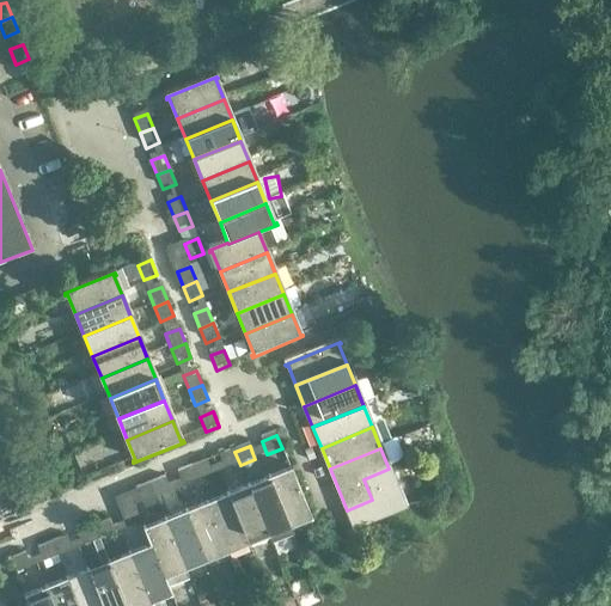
[(240,465),(234,452),(220,458),(226,471),(240,465)]
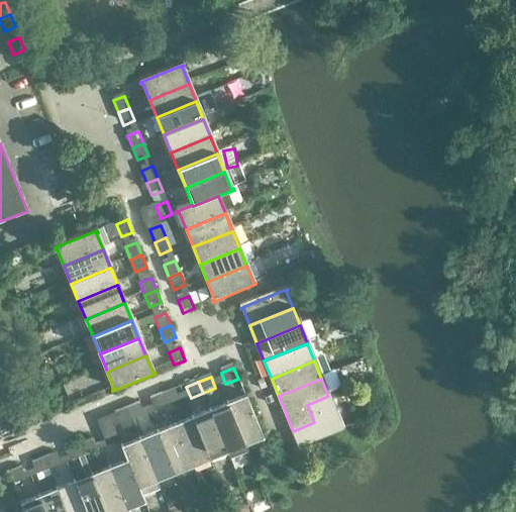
[(267,390),(264,382),(258,384),(261,392),(267,390)]
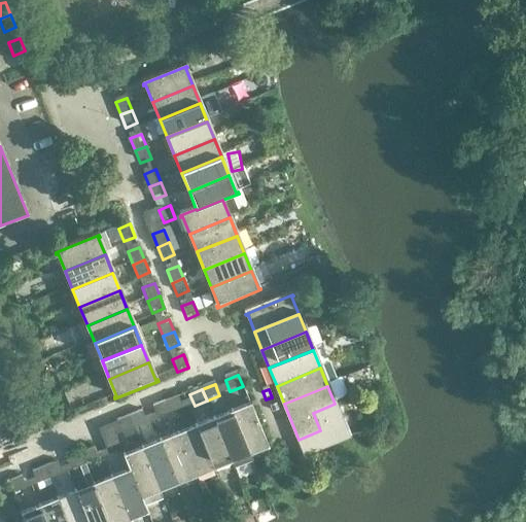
[(183,411),(179,399),(166,404),(171,416),(183,411)]
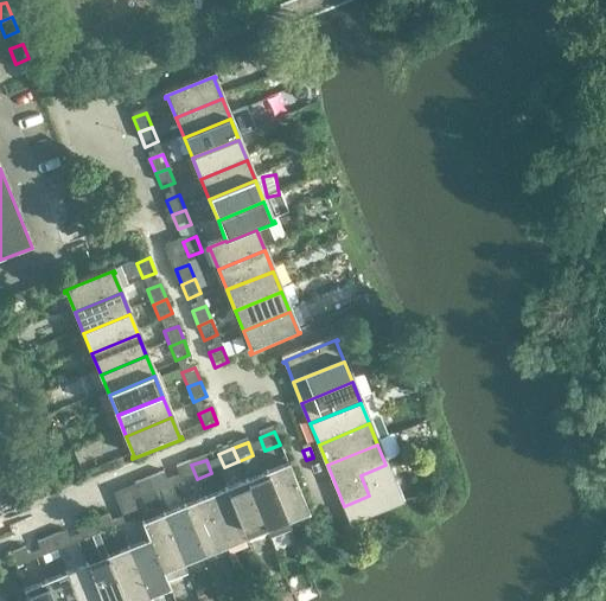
[(197,479),(191,465),(177,472),(183,485),(197,479)]
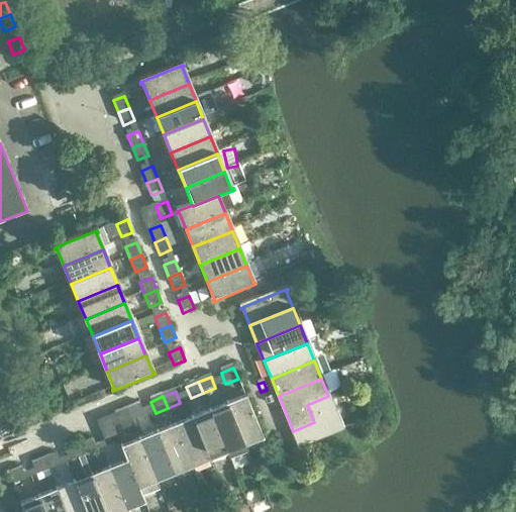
[(342,430),(335,413),(328,396),(307,405),(314,422),(293,431),(300,448),(298,449),(298,450),(345,431),(344,430),(342,430)]
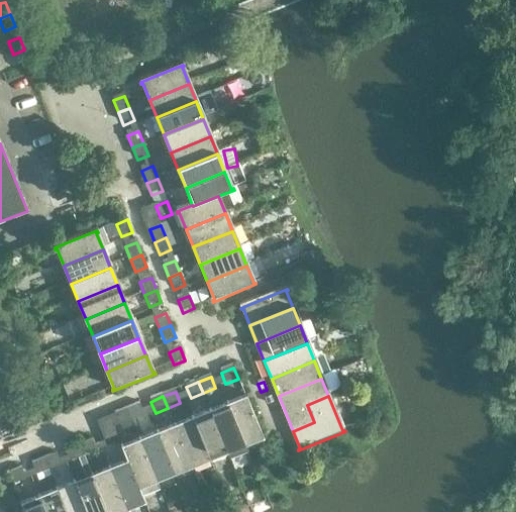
[(264,440),(246,397),(245,398),(245,400),(229,407),(244,445),(262,439),(263,441),(264,440)]
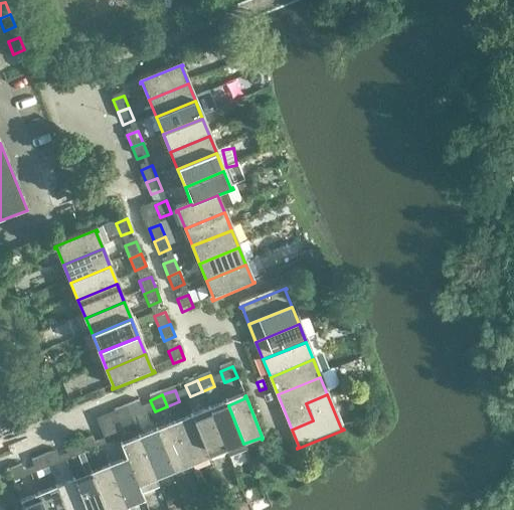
[(144,415),(142,409),(140,404),(128,409),(132,420),(144,415)]
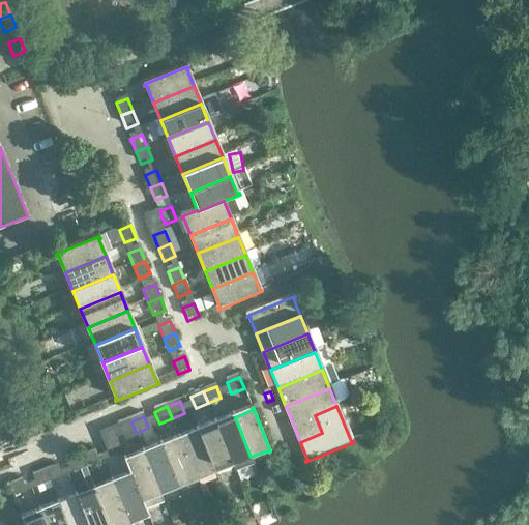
[(251,457),(235,417),(216,425),(233,465),(251,457)]
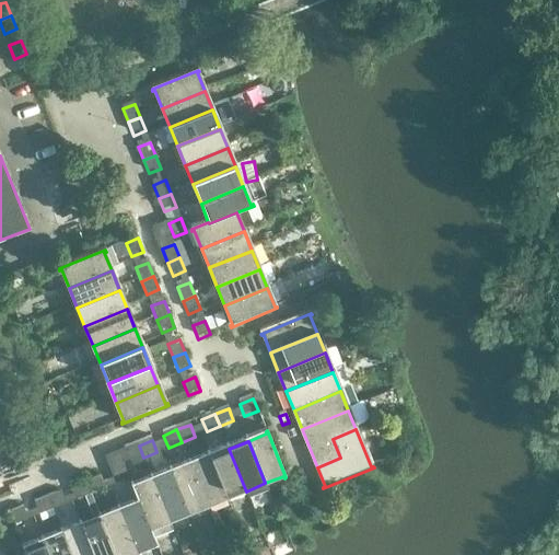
[(143,458),(139,446),(126,451),(130,463),(143,458)]
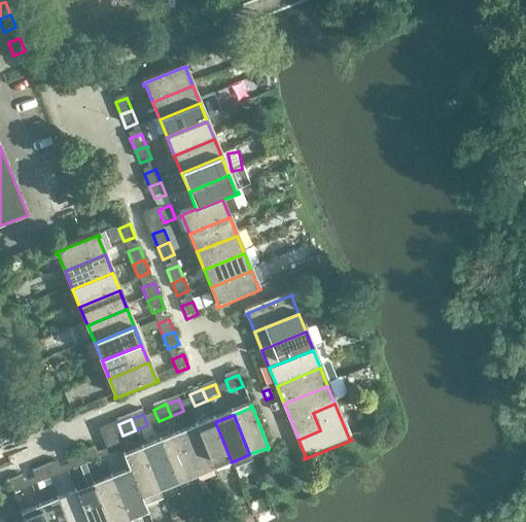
[(232,462),(215,422),(198,429),(213,470),(232,462)]
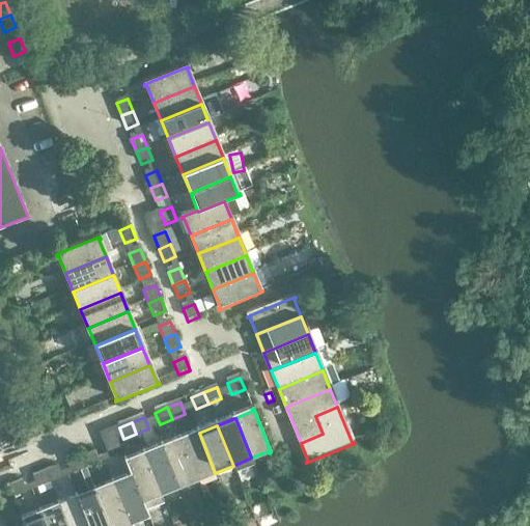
[(215,473),(199,433),(180,440),(197,480),(215,473)]
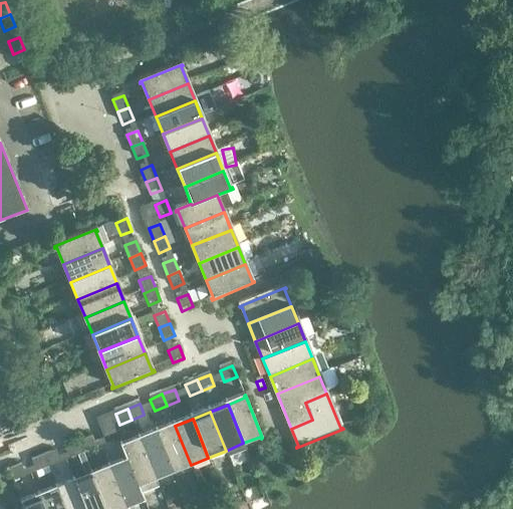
[(191,465),(175,426),(158,433),(174,472),(191,465)]
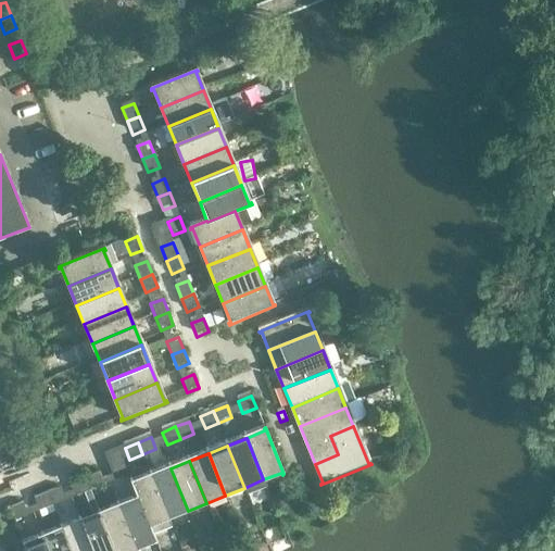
[(129,477),(124,465),(111,471),(115,483),(129,477)]
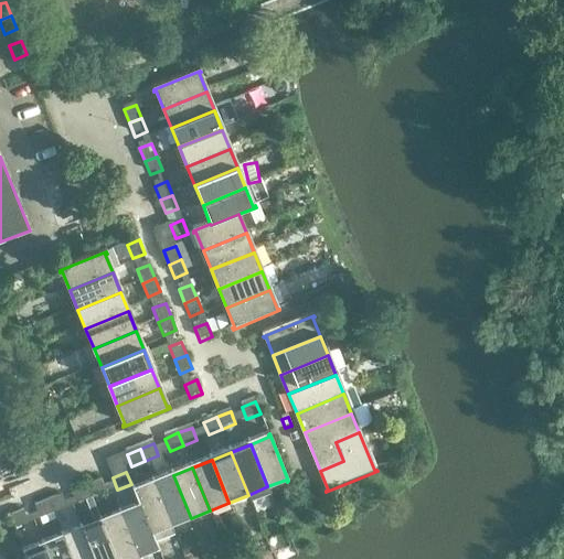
[(191,518),(173,475),(155,483),(171,526),(191,518)]
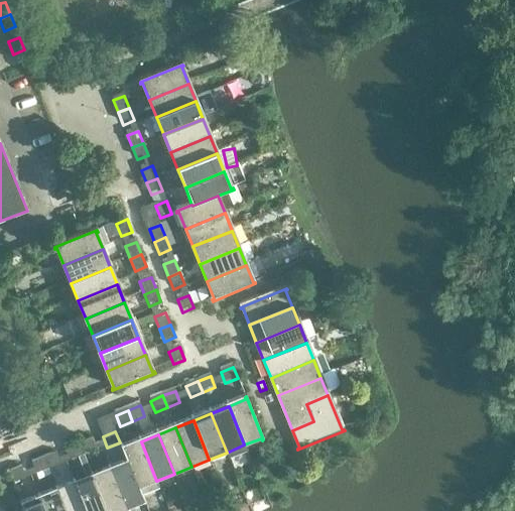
[(97,452),(92,440),(80,445),(85,457),(97,452)]
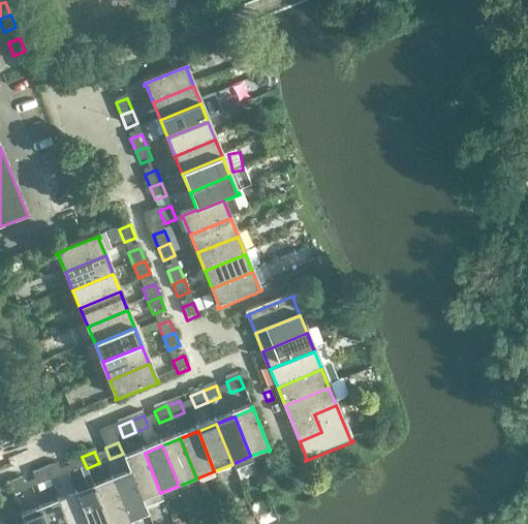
[(160,493),(145,453),(127,460),(126,458),(124,459),(131,475),(132,474),(143,500),(160,493)]
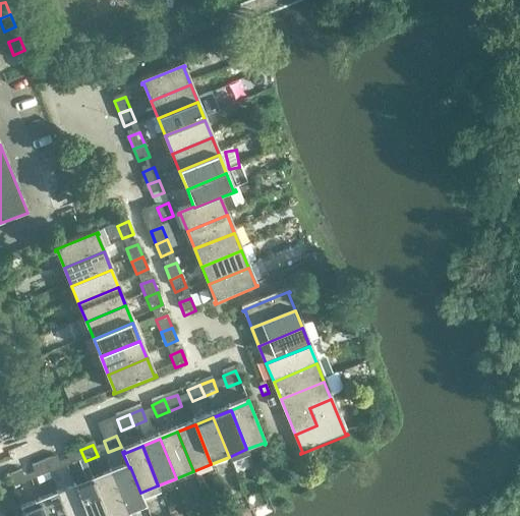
[(85,461),(80,450),(68,455),(73,466),(85,461)]
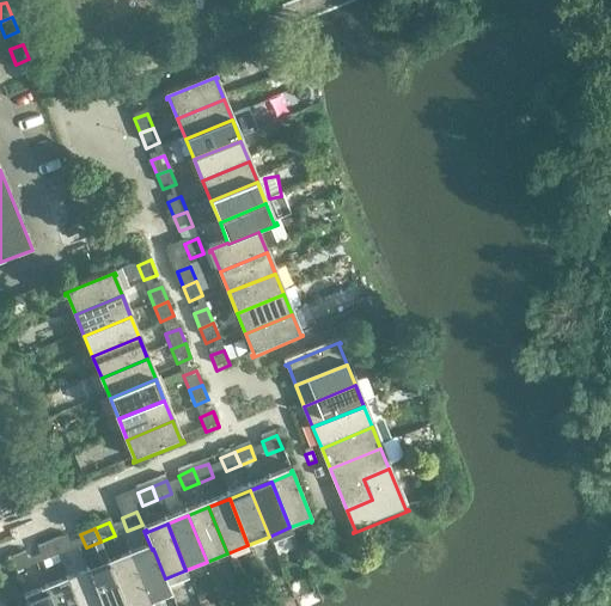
[(73,552),(68,539),(53,545),(59,558),(73,552)]
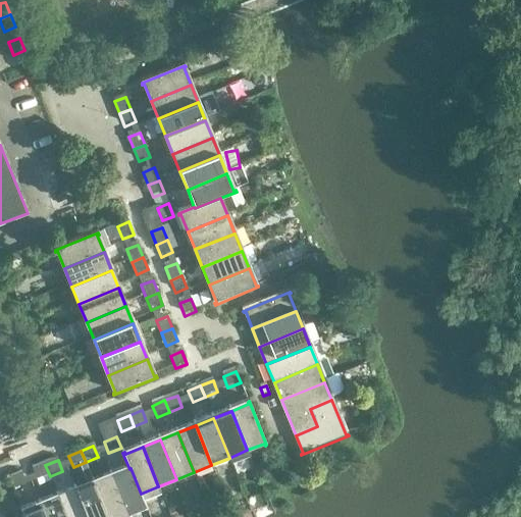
[(50,476),(45,465),(33,470),(38,481),(50,476)]
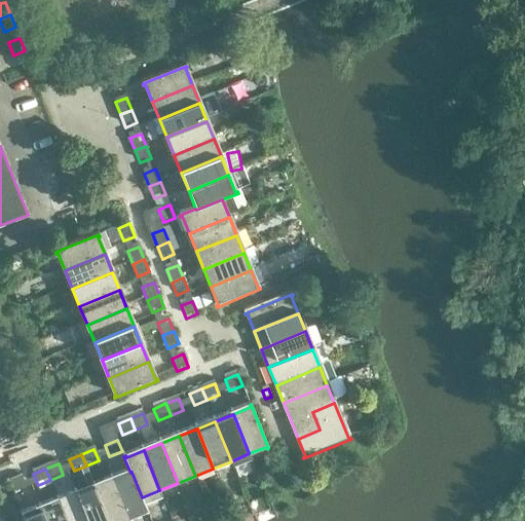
[(132,472),(130,473),(112,479),(128,519),(146,512),(147,514),(149,513),(142,497),(132,472)]
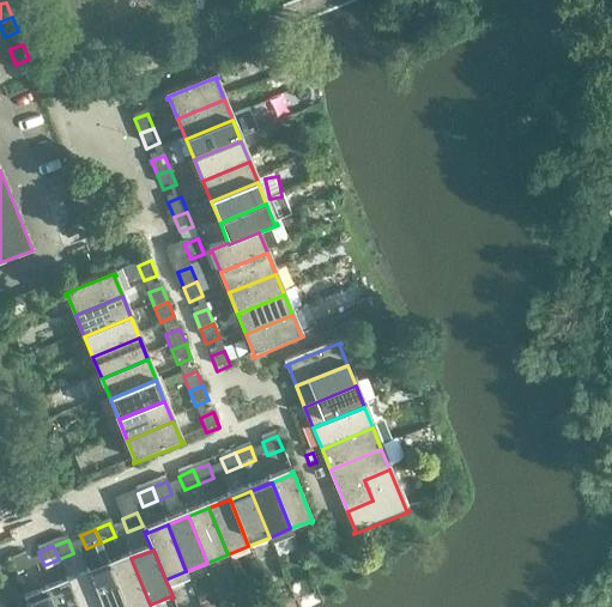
[(31,571),(29,564),(26,557),(11,563),(17,577),(31,571)]
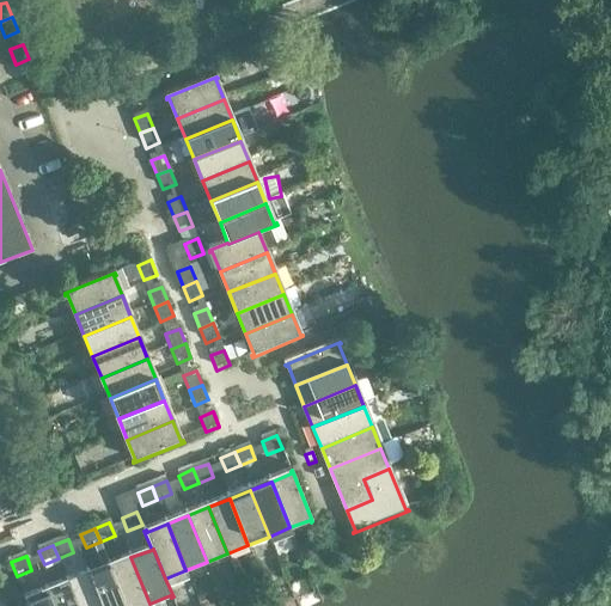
[(146,605),(150,604),(130,557),(110,567),(114,575),(126,605),(146,605)]
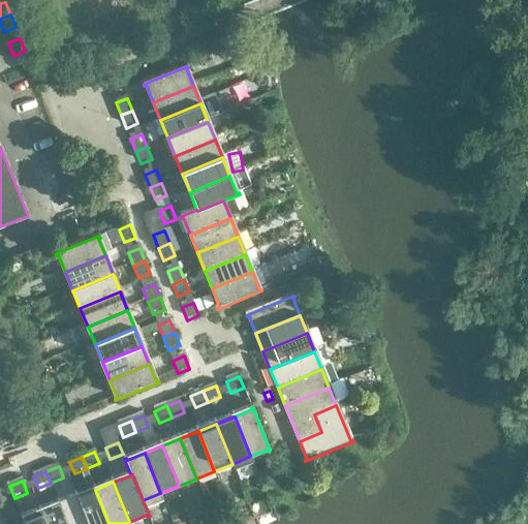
[(109,523),(98,497),(95,490),(78,497),(88,523),(109,523)]
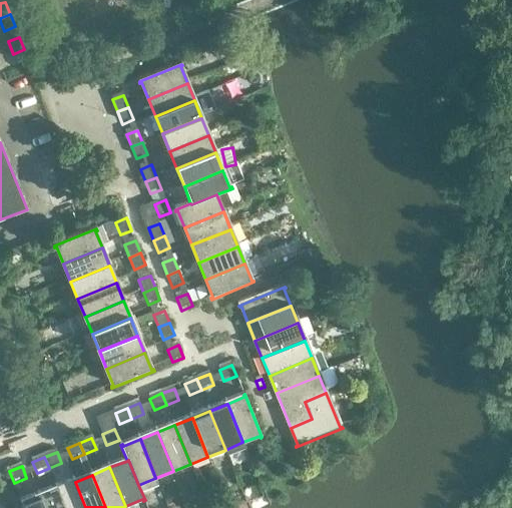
[(85,507),(75,482),(57,489),(65,507),(85,507)]
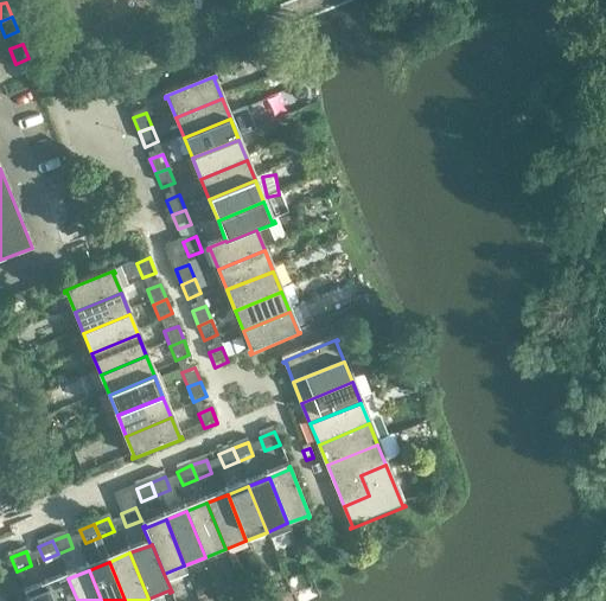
[(77,600),(68,579),(48,587),(52,600),(77,600)]
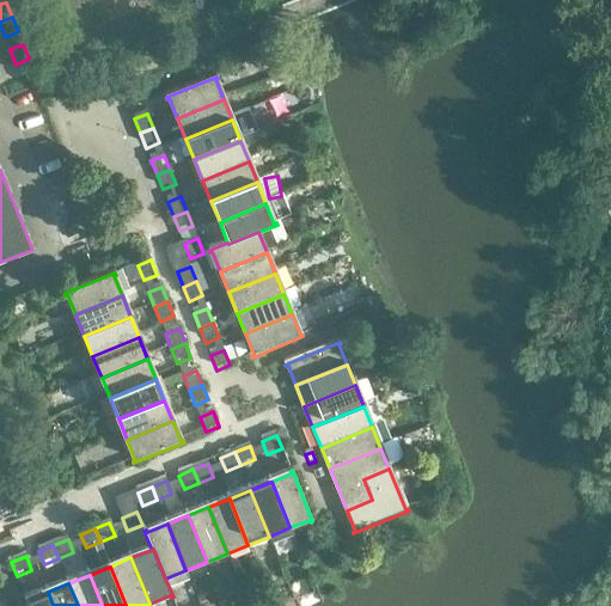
[(53,605),(48,592),(28,600),(26,598),(24,598),(28,605),(53,605)]
